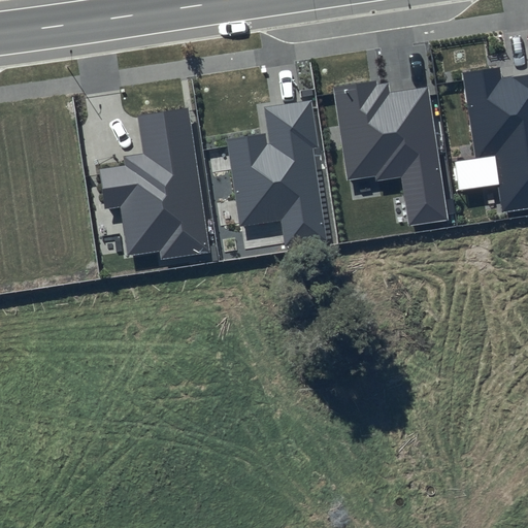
[(499,68),(463,73),(474,158),(495,156),(503,212),(527,208),(527,73),(500,78),(499,68)]
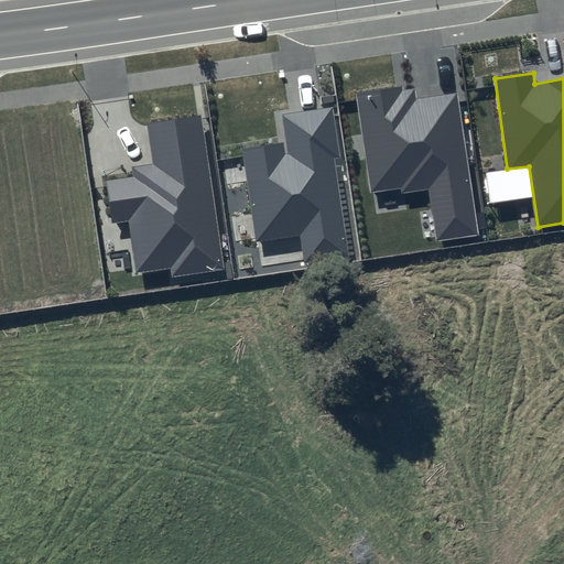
[(401,87),(357,94),(371,193),(400,188),(401,193),(429,188),(436,241),(478,236),(457,93),(415,99),(413,88),(401,90),(401,87)]
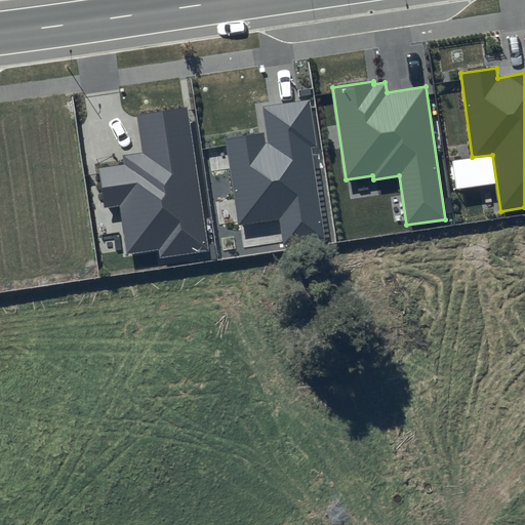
[(310,99),(263,107),(266,132),(226,139),(238,225),(280,218),(283,245),(325,239),(311,147),(317,146),(310,99)]
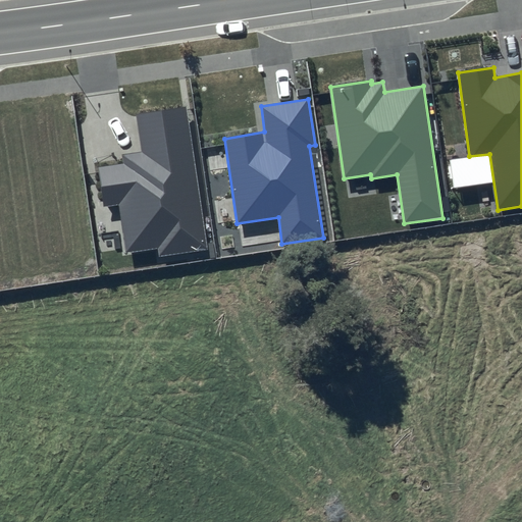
[(186,107),(136,114),(140,151),(121,154),(123,164),(98,168),(103,207),(119,205),(124,253),(157,249),(158,257),(207,250),(186,107)]
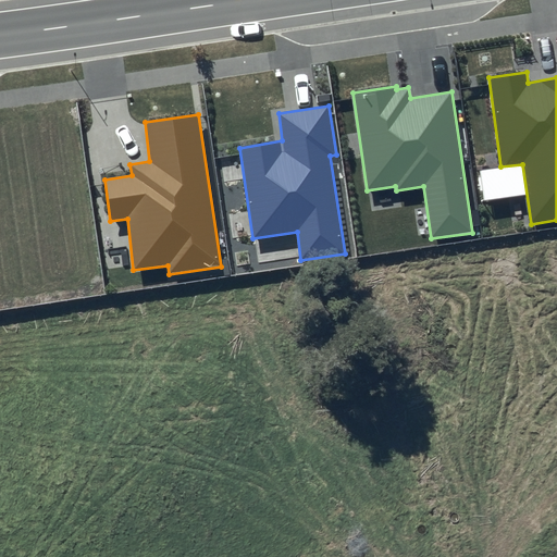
[(20,141),(0,145),(0,234),(31,230),(39,294),(101,284),(79,141),(33,149),(35,159),(23,160),(20,141)]
